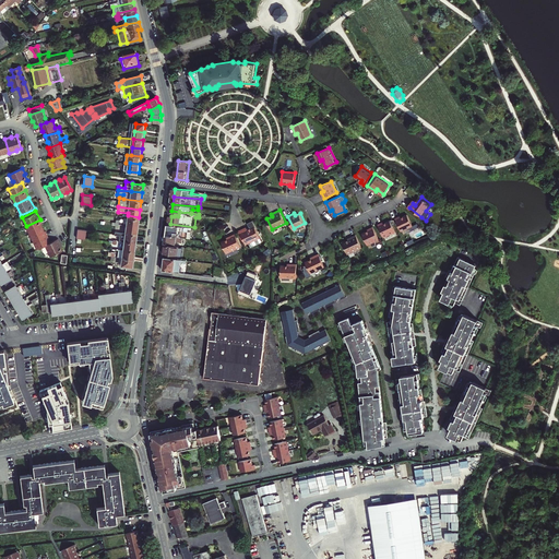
[(400,215),(395,217),(402,230),(405,228),(406,233),(415,228),(413,225),(407,214),(401,217),(400,215)]
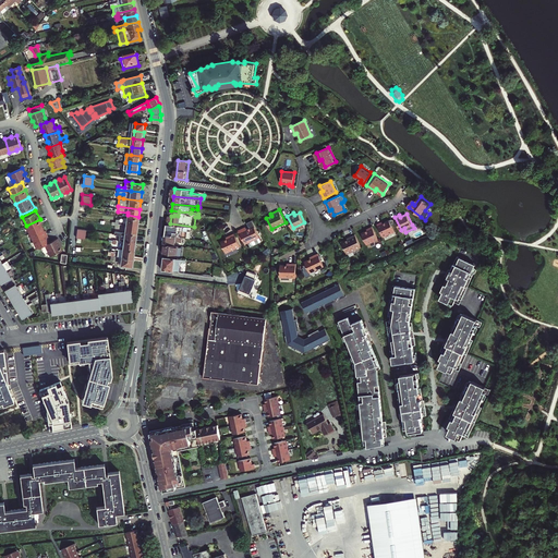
[(128,215),(126,223),(137,225),(138,217),(128,215)]
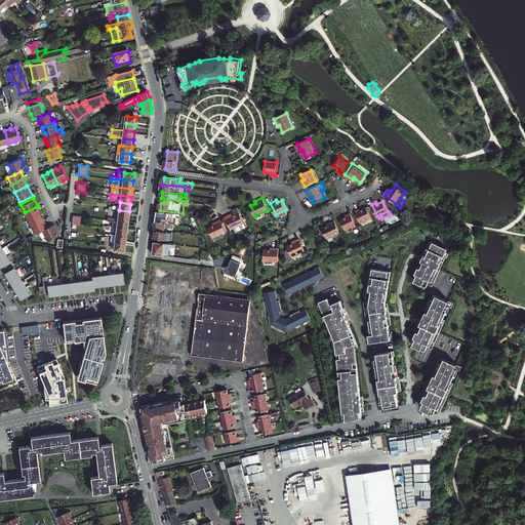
[(41,213),(38,206),(25,212),(28,219),(41,213)]
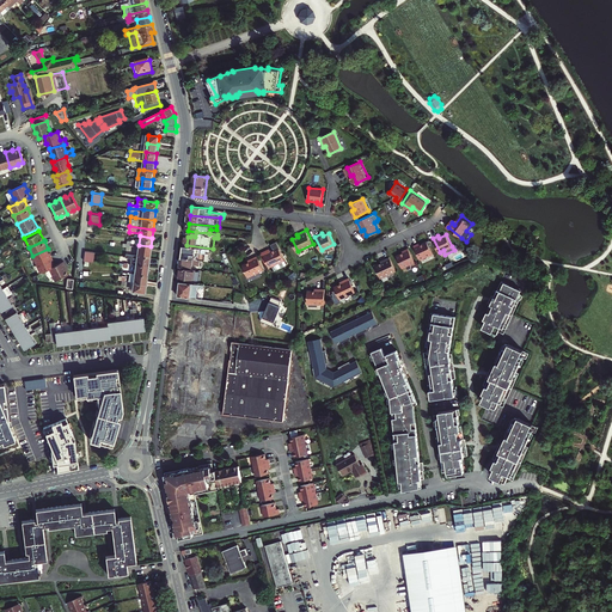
[(275,250),(274,248),(264,252),(270,267),(274,264),(276,269),(288,264),(281,248),(283,246),(281,240),(275,243),(277,246),(279,249),(275,250)]
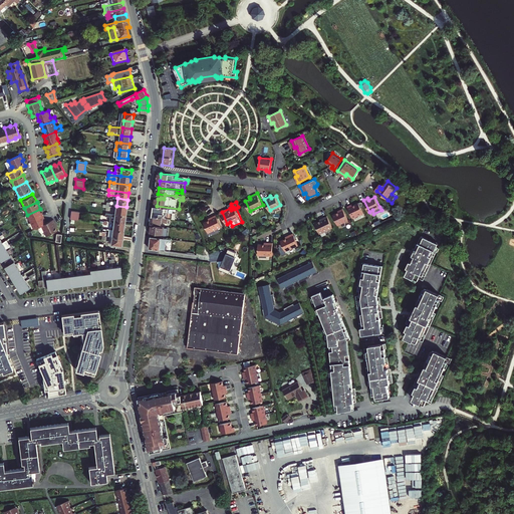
[(351,204),(347,205),(353,217),(363,212),(358,202),(352,205),(351,204)]
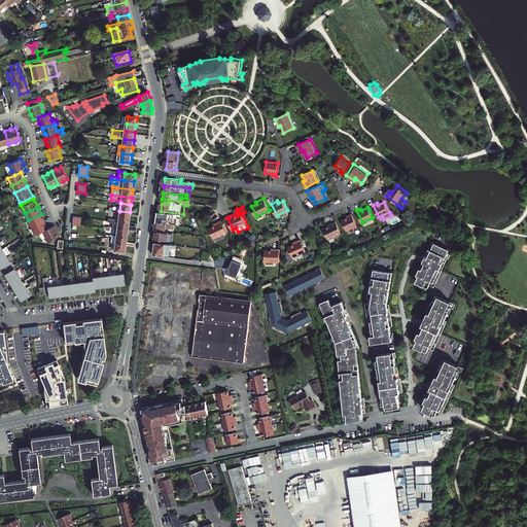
[(119,211),(118,218),(129,220),(130,212),(119,211)]
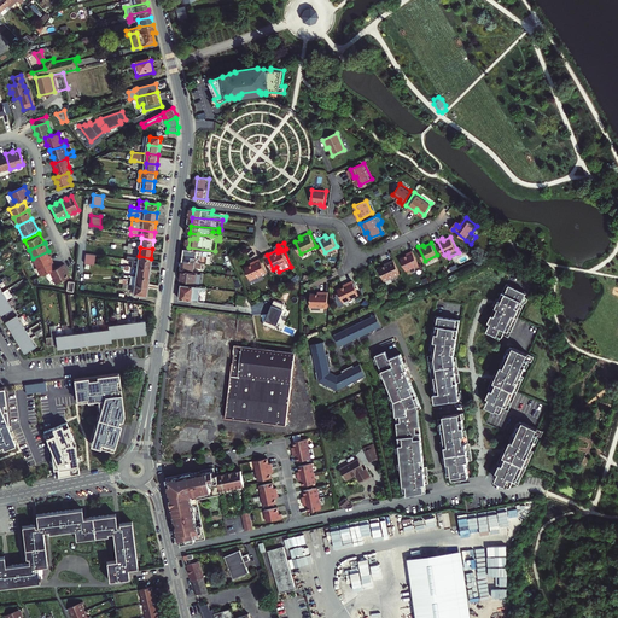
[(187,260),(202,262),(203,260),(210,260),(211,256),(215,257),(215,251),(188,248),(187,260)]
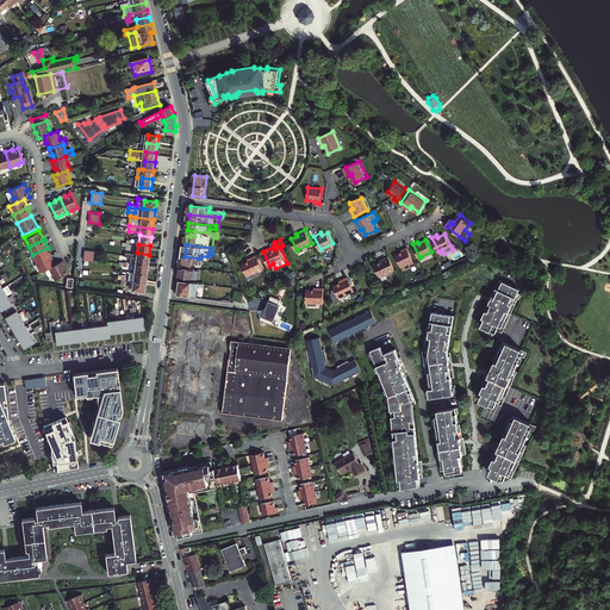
[(414,260),(408,246),(403,248),(404,250),(396,254),(402,266),(414,260)]
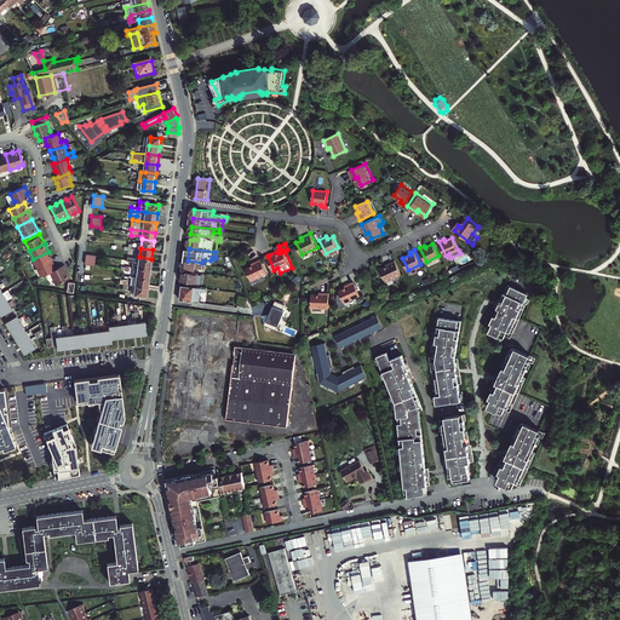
[(49,252),(33,259),(38,268),(52,260),(49,252)]
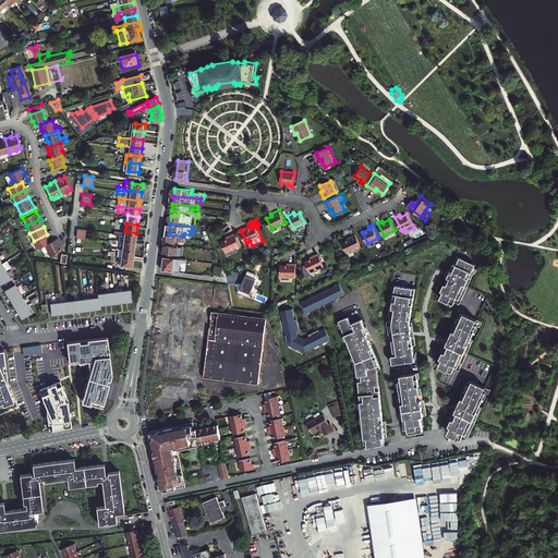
[(87,230),(79,229),(77,238),(86,239),(87,230)]
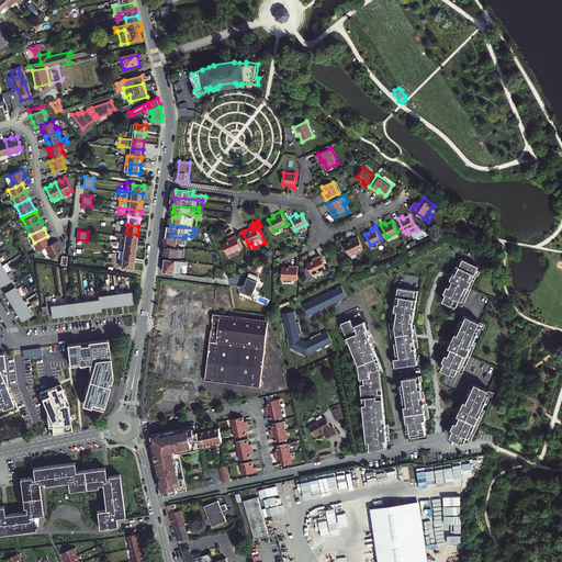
[(120,240),(125,242),(136,243),(137,235),(126,233),(115,232),(115,235),(121,236),(120,240)]
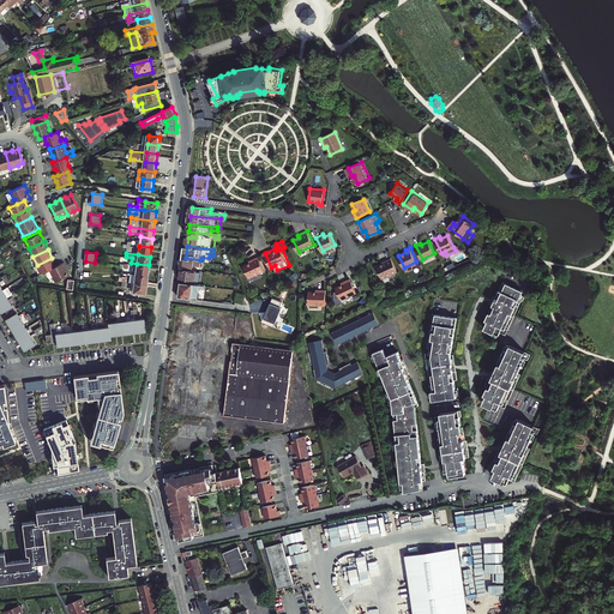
[(259,256),(250,259),(251,262),(245,264),(250,276),(265,270),(259,256)]
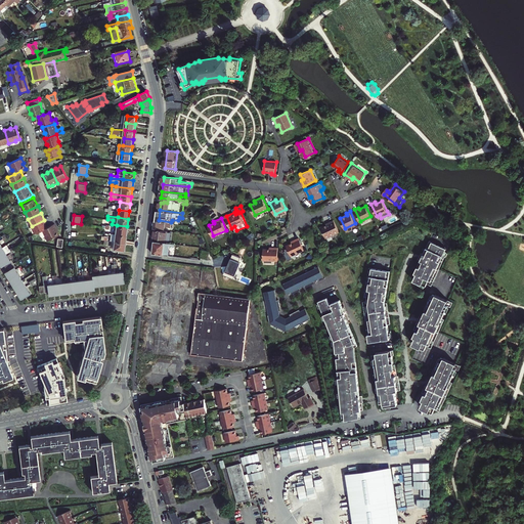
[(326,236),(340,230),(334,219),(326,223),(326,224),(321,227),(326,236)]
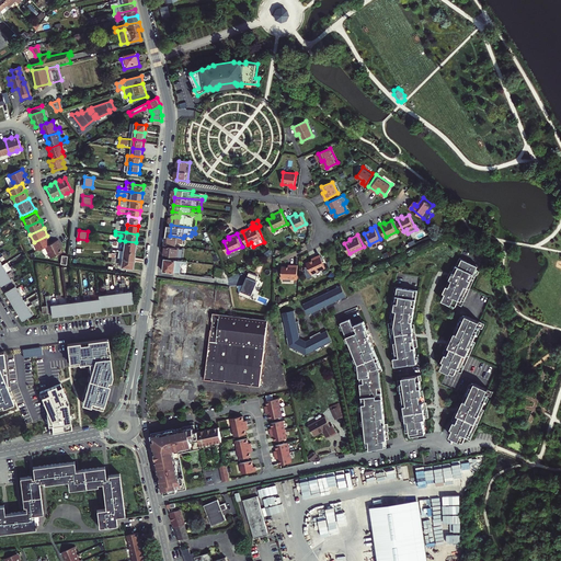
[(34,242),(37,250),(43,248),(50,243),(47,236),(34,242)]
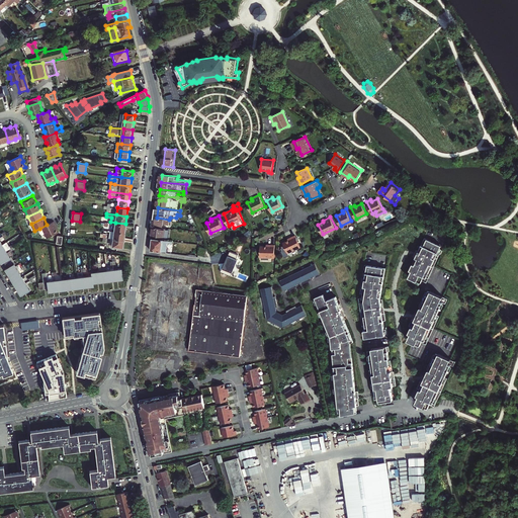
[(156,226),(166,227),(166,225),(171,226),(172,221),(169,220),(157,218),(156,226)]
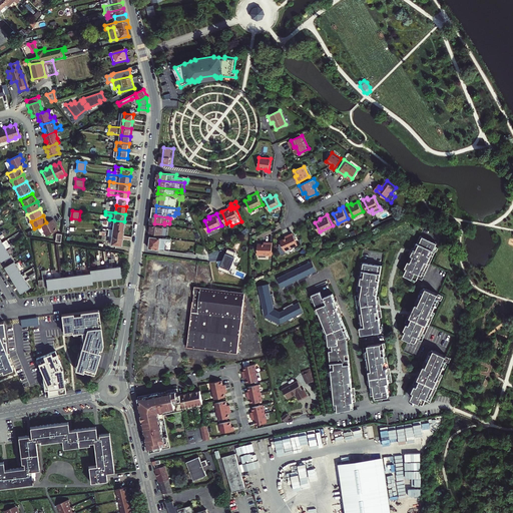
[(46,222),(39,226),(44,236),(56,230),(51,220),(46,222)]
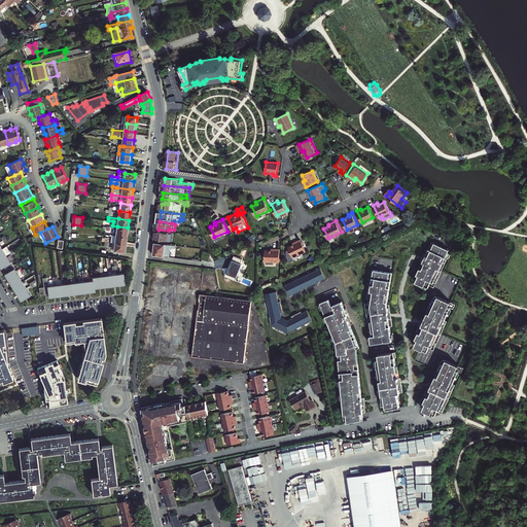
[(128,227),(117,226),(115,235),(127,236),(128,227)]
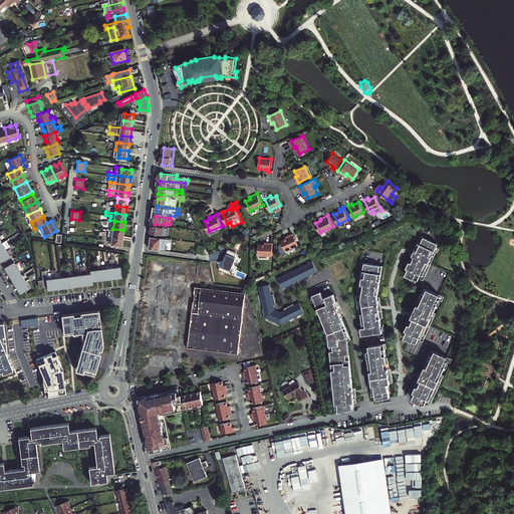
[(154,232),(167,233),(168,226),(165,225),(155,224),(154,232)]
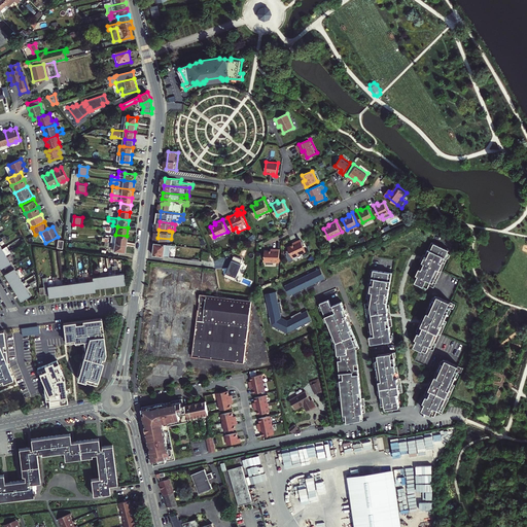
[(127,236),(115,235),(112,234),(111,242),(126,244),(127,236)]
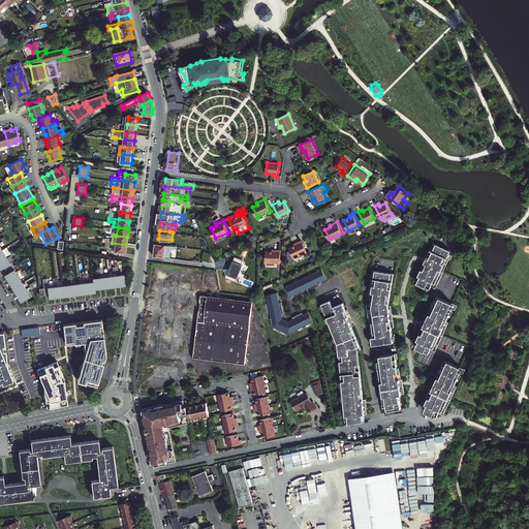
[(294,257),(308,251),(302,239),(293,243),(294,245),(289,247),(294,257)]
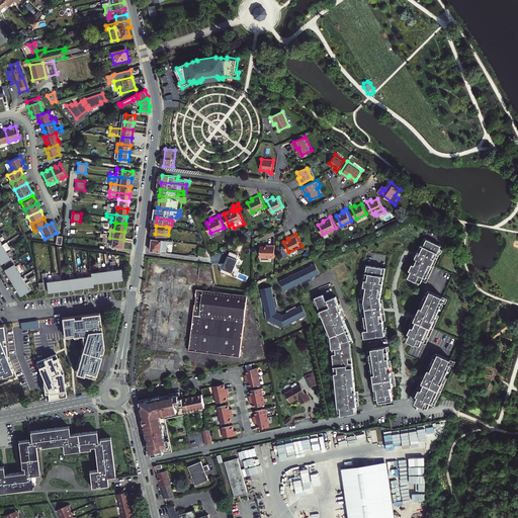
[(440,242),(427,236),(425,235),(421,242),(419,248),(417,247),(414,253),(416,254),(410,267),(412,268),(410,274),(415,277),(414,278),(418,280),(419,279),(422,280),(423,278),(425,279),(428,274),(439,250),(440,251),(441,247),(438,246),(440,242)]
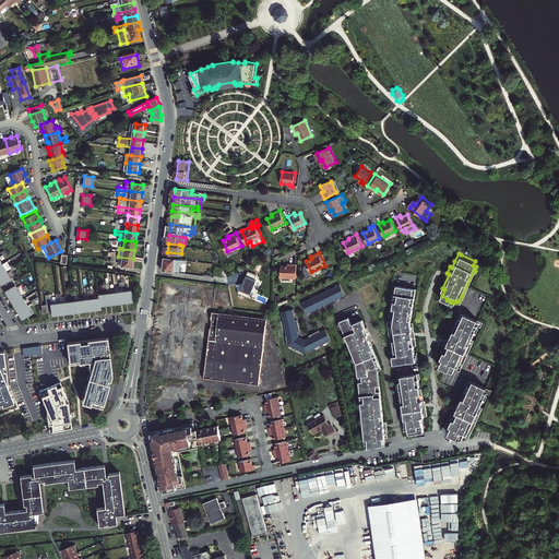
[(133,259),(118,257),(115,257),(111,256),(110,260),(114,261),(114,264),(132,266),(133,259)]
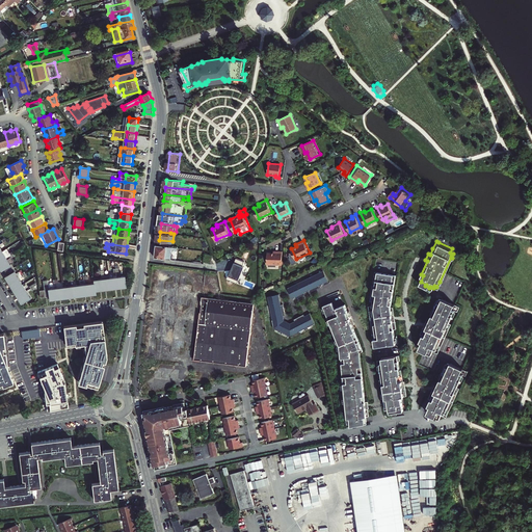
[(175,247),(159,245),(158,257),(174,259),(175,247)]
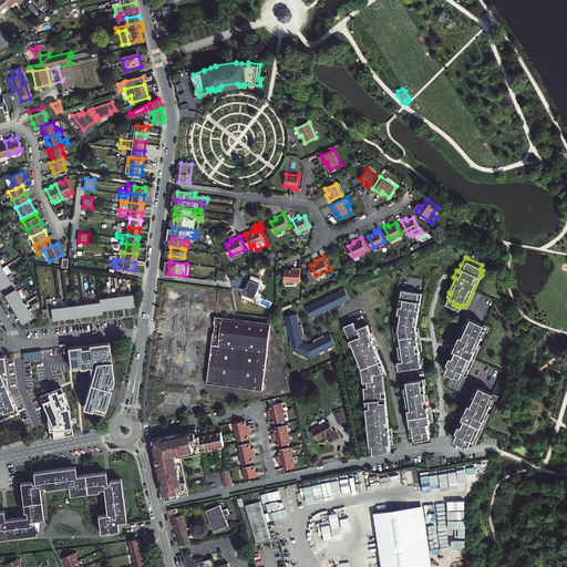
[(6,295),(22,322),(32,317),(0,263),(0,285),(1,287),(4,285),(9,292),(6,295)]
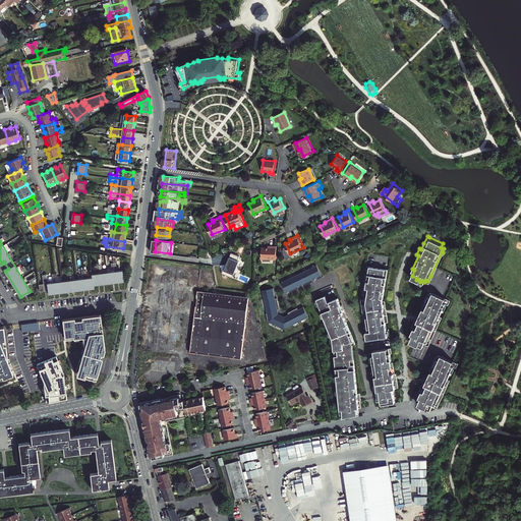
[(263,256),(277,257),(277,244),(269,244),(269,246),(263,246),(263,256)]
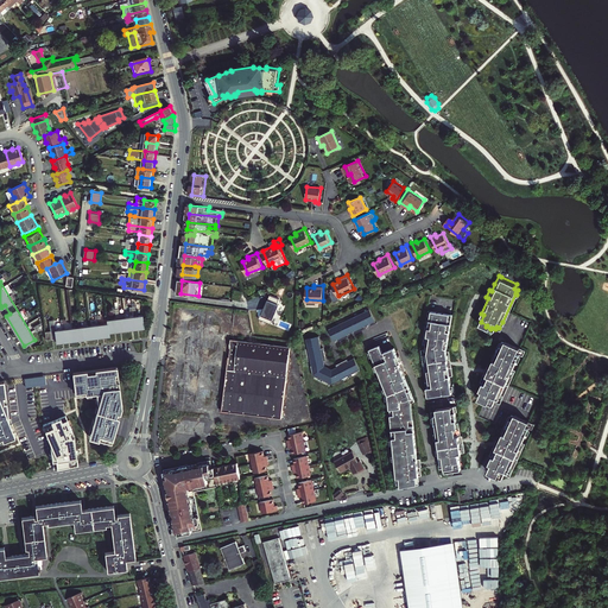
[(280,299),(271,295),(260,320),(271,323),(280,299)]
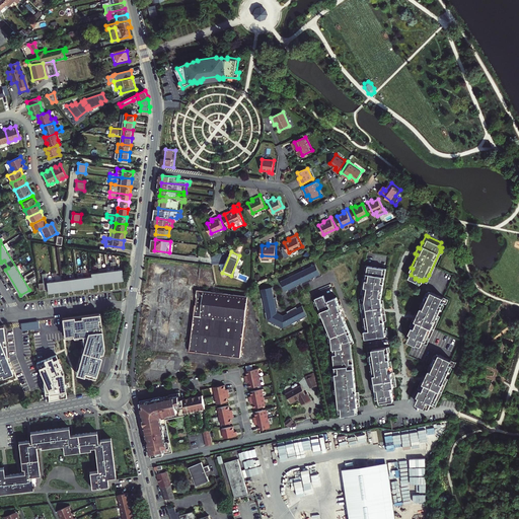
[(392,268),(372,264),(365,292),(368,292),(367,296),(364,297),(366,315),(368,315),(370,328),(367,329),(368,337),(391,335),(390,326),(388,326),(387,320),(389,320),(387,299),(385,299),(385,296),(386,296),(392,268)]
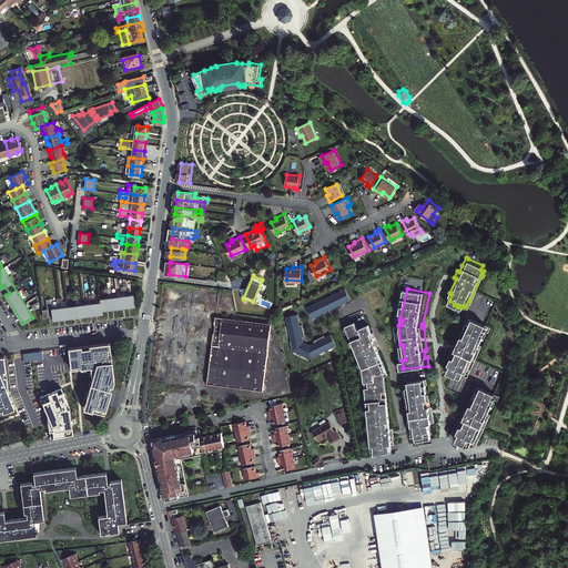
[(345,290),(307,307),(312,318),(315,317),(315,320),(326,314),(325,312),(330,310),(331,312),(342,306),(341,305),(345,303),(346,304),(352,302),(345,290)]
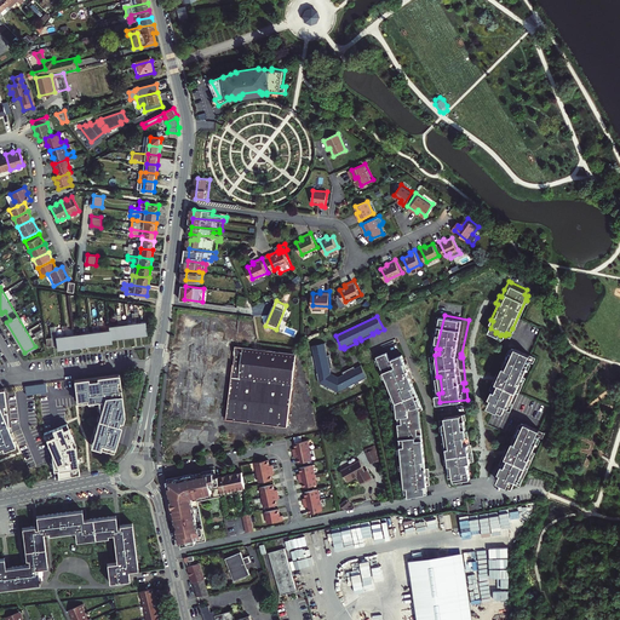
[(109,326),(110,331),(56,338),(55,328),(50,328),(50,339),(51,346),(57,346),(57,349),(112,343),(112,339),(148,334),(147,322),(109,326)]
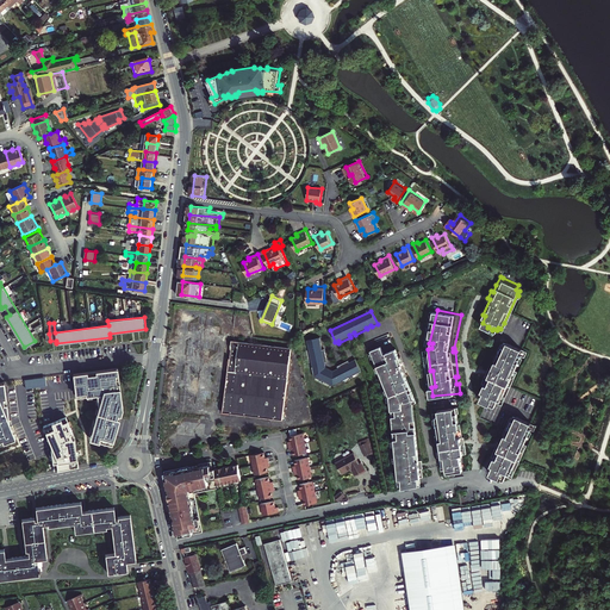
[(311,365),(310,365),(312,375),(332,385),(341,380),(341,379),(360,369),(354,358),(348,361),(347,359),(336,365),(337,367),(332,369),(324,366),(323,360),(325,359),(323,347),(321,348),(318,336),(305,338),(311,365)]
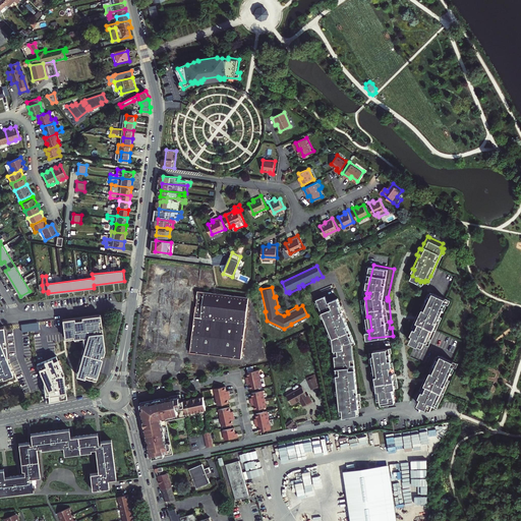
[(451,297),(433,290),(431,289),(430,291),(428,290),(424,299),(421,305),(423,306),(420,312),(418,311),(412,325),(414,326),(411,332),(414,333),(411,339),(416,341),(416,343),(420,345),(420,343),(423,344),(425,341),(429,343),(437,328),(438,325),(439,326),(440,324),(439,324),(443,314),(441,313),(444,306),(446,307),(448,303),(446,302),(446,301),(449,302),(451,297)]
